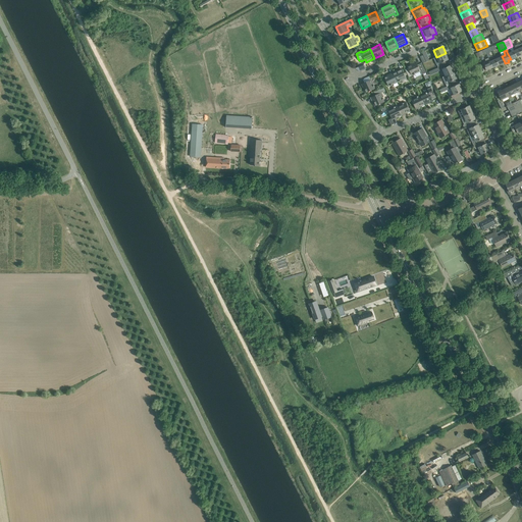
[(517,57),(514,51),(512,51),(512,50),(507,52),(511,59),(511,60),(515,59),(514,58),(517,57)]
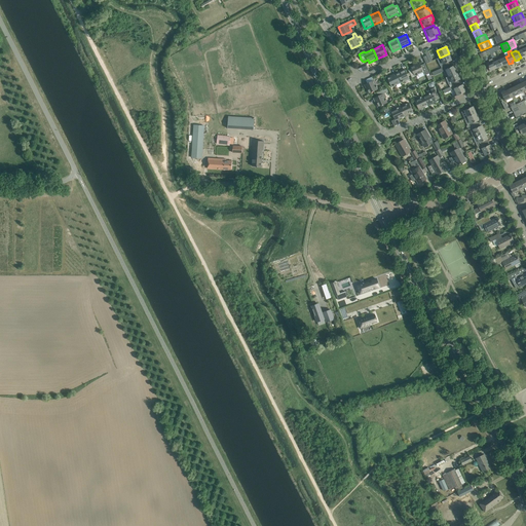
[(441,68),(451,64),(450,61),(452,60),(449,53),(440,58),(437,59),(441,68)]
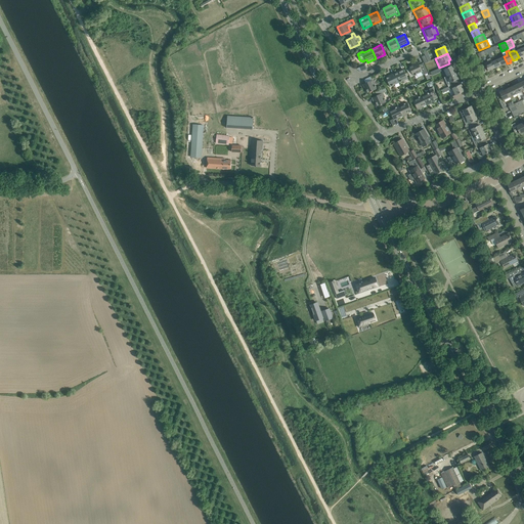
[(507,62),(504,56),(497,59),(500,64),(507,62)]
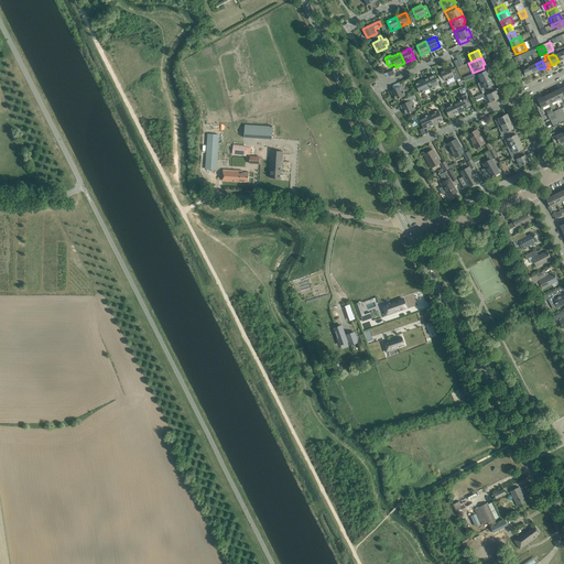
[(519,69),(521,75),(524,74),(525,76),(532,73),(528,64),(528,63),(523,65),(524,67),(519,69)]
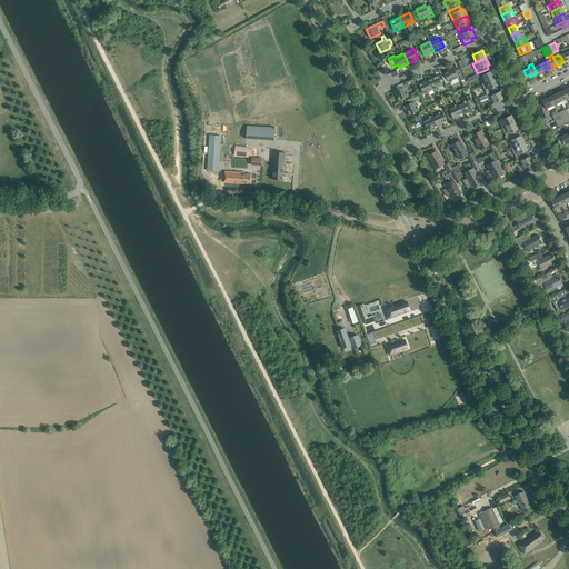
[(532,65),(537,73),(543,70),(540,65),(537,66),(536,63),(532,65)]
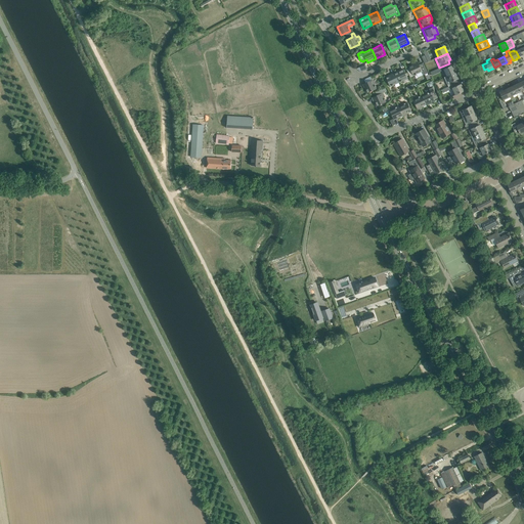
[(409,67),(409,69),(407,70),(410,77),(422,72),(424,75),(428,73),(424,63),(420,66),(418,62),(409,67)]
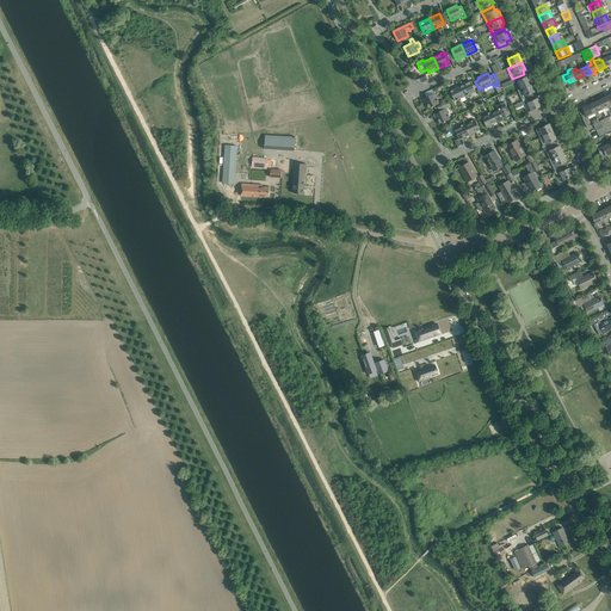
[(522,88),(531,84),(528,76),(525,78),(524,74),(512,79),(514,82),(514,84),(518,81),(522,88)]
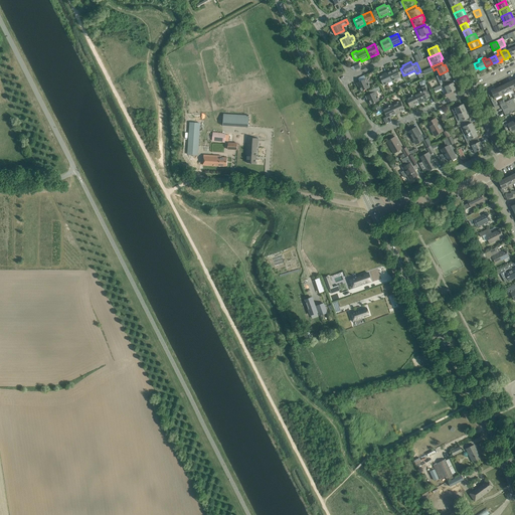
[(396,67),(387,71),(391,80),(400,76),(396,67)]
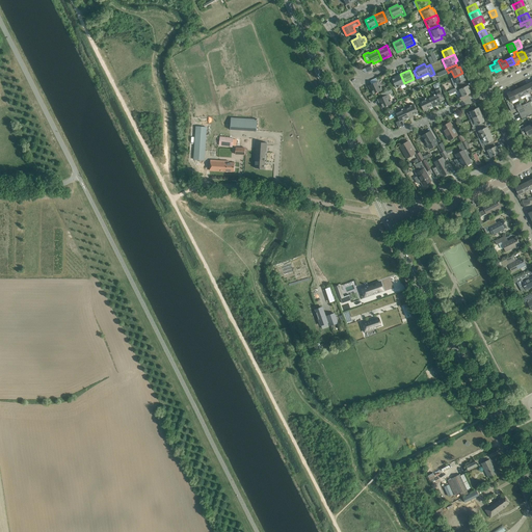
[(458,86),(464,83),(463,81),(466,80),(462,73),(454,77),(451,78),(455,88),(458,86)]
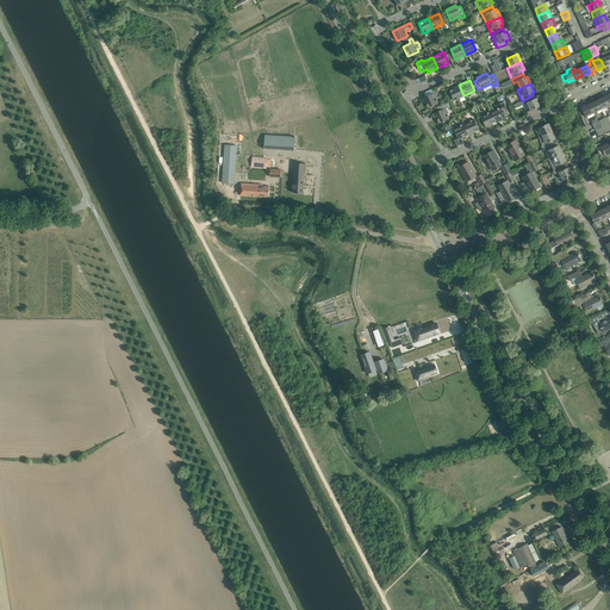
[(464,95),(459,85),(449,89),(454,100),(464,95)]
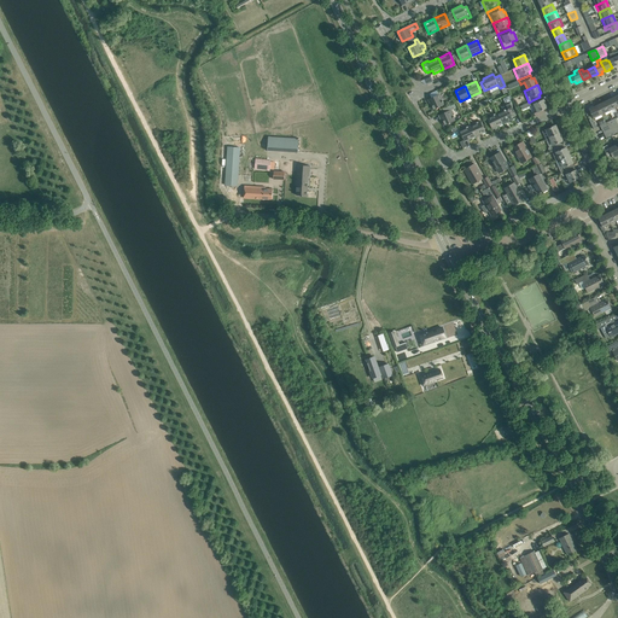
[(443,105),(438,94),(429,99),(433,110),(443,105)]
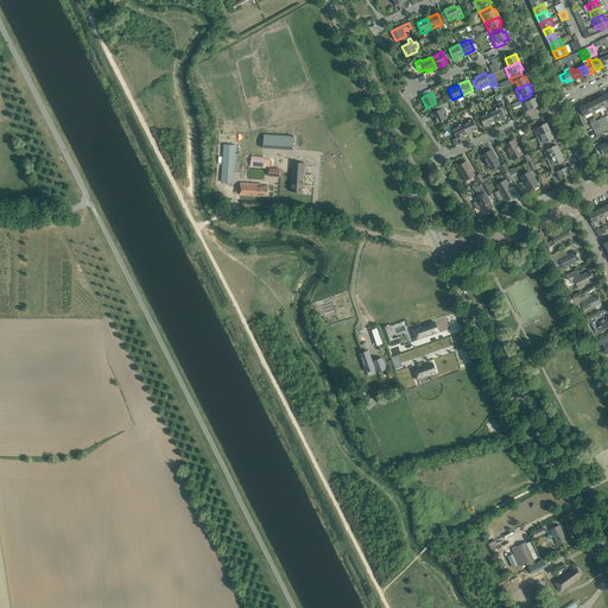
[(489,112),(494,122),(505,118),(504,115),(510,113),(507,107),(505,108),(504,106),(506,105),(504,100),(502,100),(500,95),(495,97),(498,102),(500,107),(489,112)]
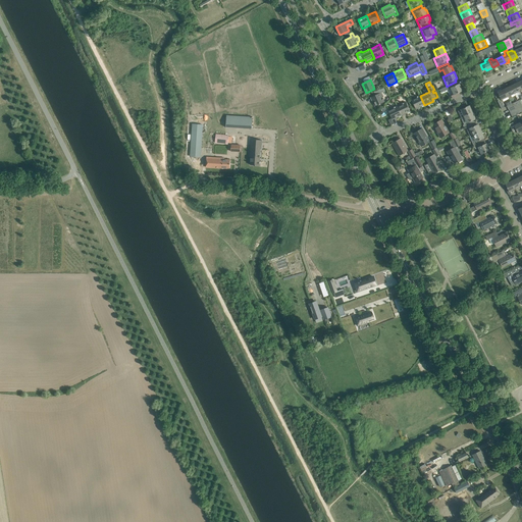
[(450,85),(454,94),(452,96),(453,98),(461,95),(460,92),(463,91),(460,84),(458,85),(456,82),(450,85)]
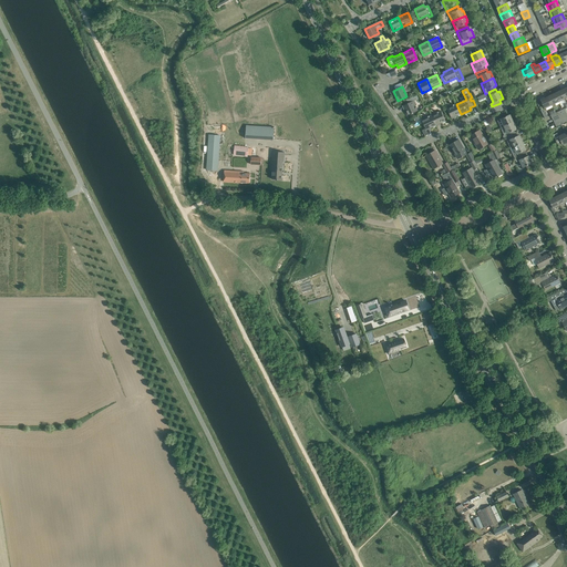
[(558,91),(554,92),(558,102),(566,98),(562,90),(558,91)]
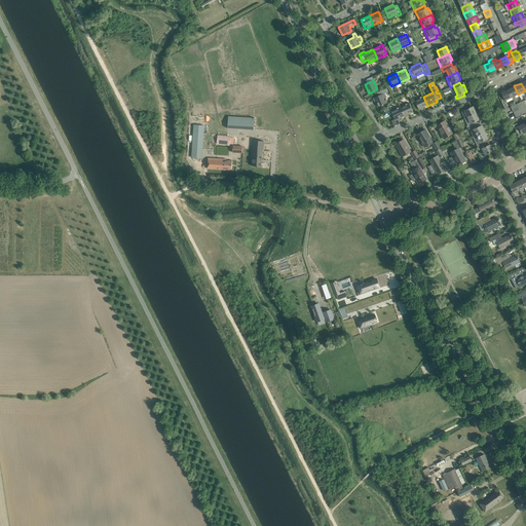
[(511,88),(508,89),(512,98),(518,95),(514,85),(511,87),(511,88)]
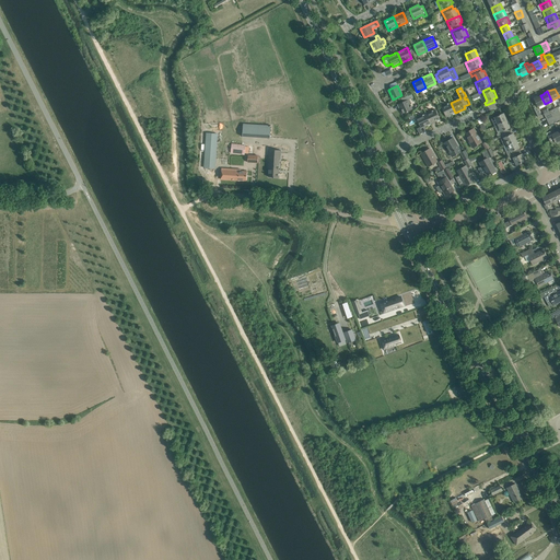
[(538,107),(545,104),(540,95),(538,97),(538,96),(534,97),(534,98),(538,107)]
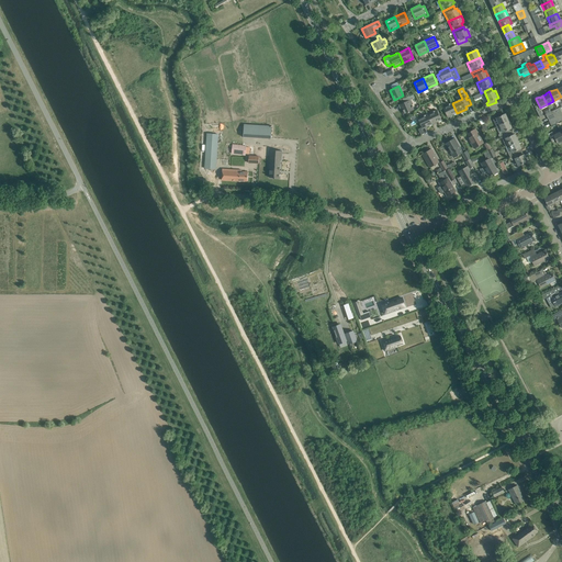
[(414,110),(409,100),(400,104),(404,114),(414,110)]
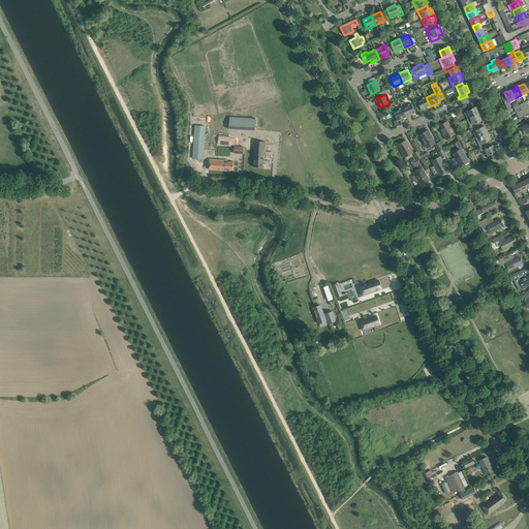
[(430,106),(426,97),(417,101),(422,111),(430,106)]
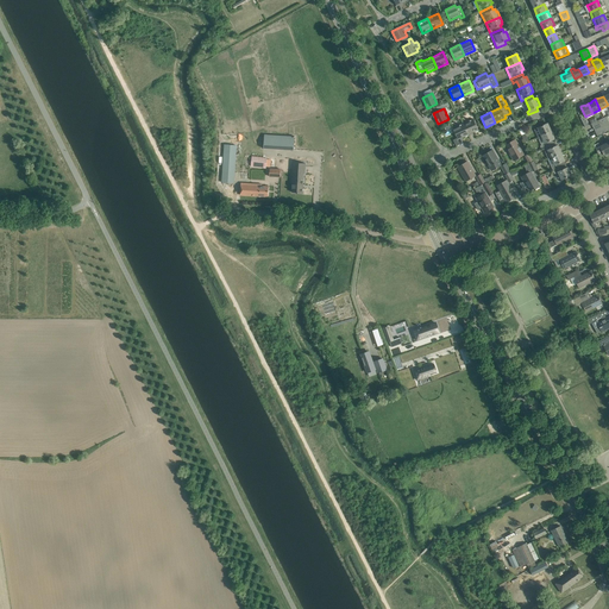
[(473,119),(463,124),(468,135),(478,130),(473,119)]
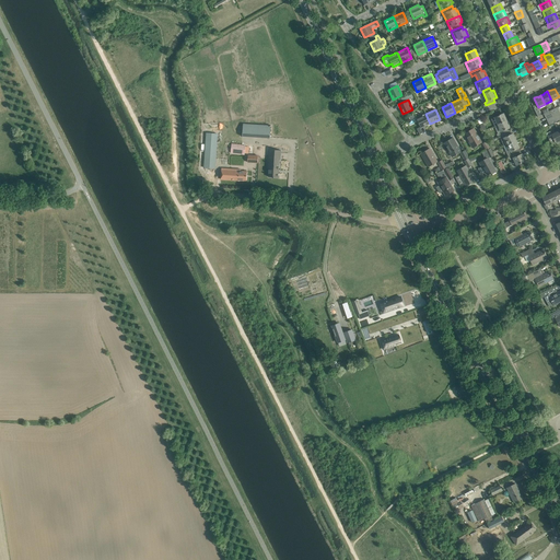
[(430,124),(426,114),(417,118),(421,128),(430,124)]
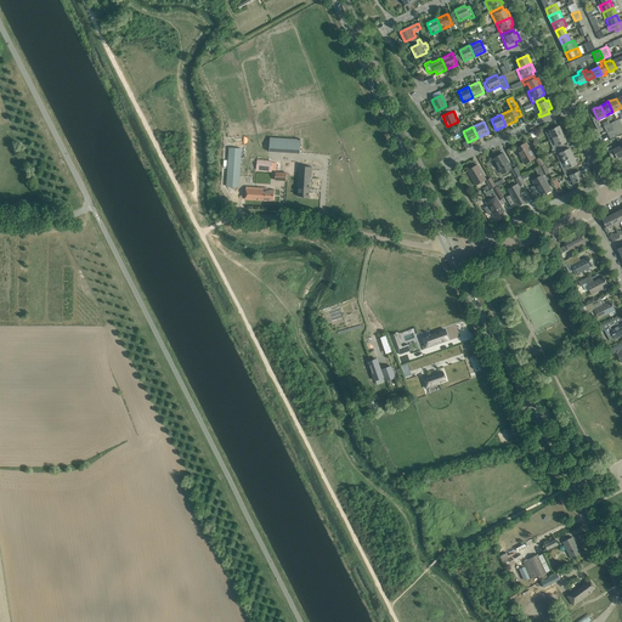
[(549,140),(563,134),(559,126),(549,130),(549,131),(547,133),(549,140)]
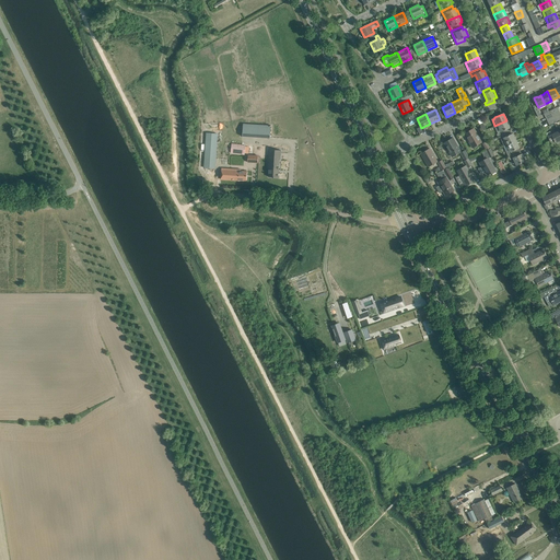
[(500,136),(510,131),(508,128),(510,128),(506,120),(494,126),(500,136)]
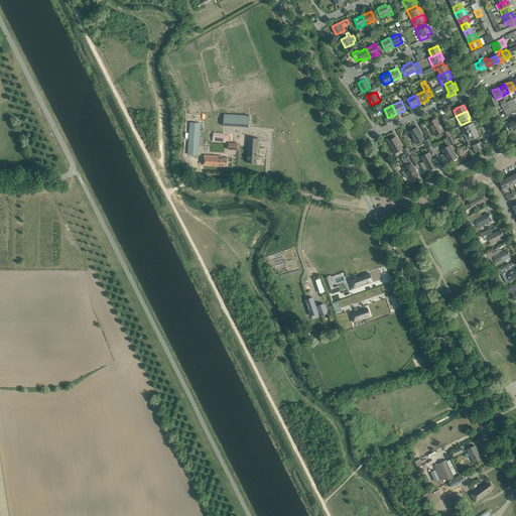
[(249,127),(250,116),(224,114),(224,126),(249,127)]
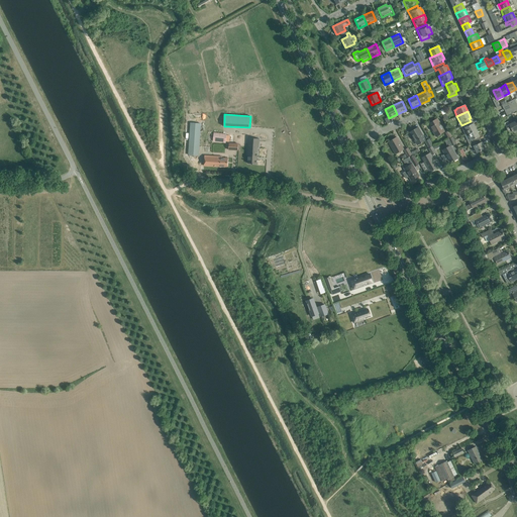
[(434,132),(436,136),(445,131),(437,118),(428,123),(429,124),(429,123),(434,132)]
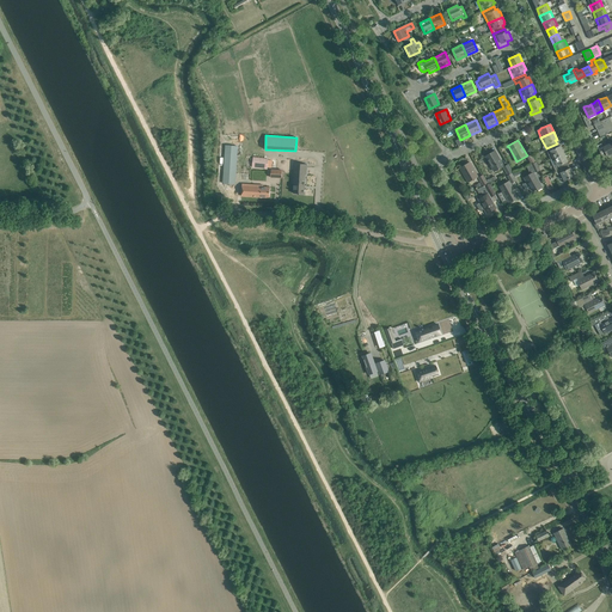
[(551,160),(564,154),(564,153),(563,150),(562,150),(561,146),(558,147),(557,144),(546,148),(551,160)]
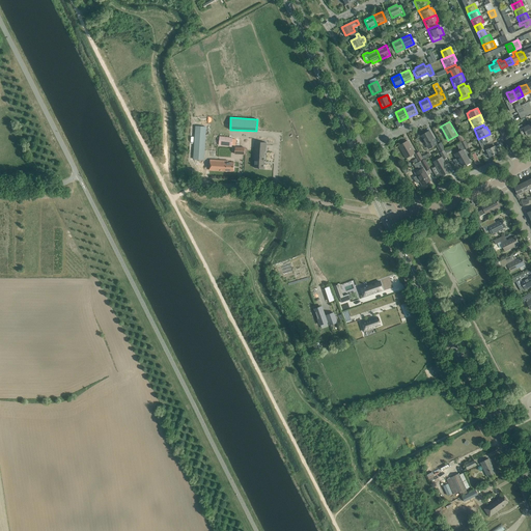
[(530,127),(530,124),(524,128),(523,126),(519,128),(523,135),(526,134),(527,135),(530,133),(530,134),(530,127)]
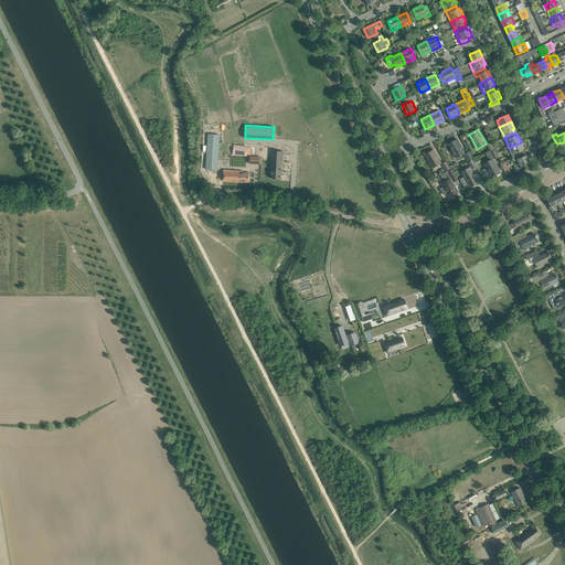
[(209,135),(206,169),(217,170),(219,135),(209,135)]
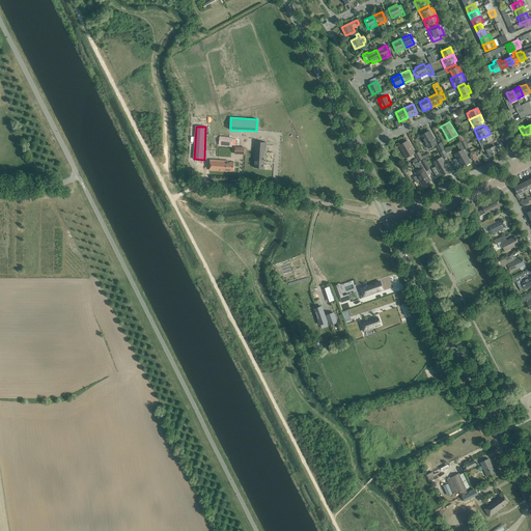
[(437,144),(429,131),(421,136),(428,148),(437,144)]
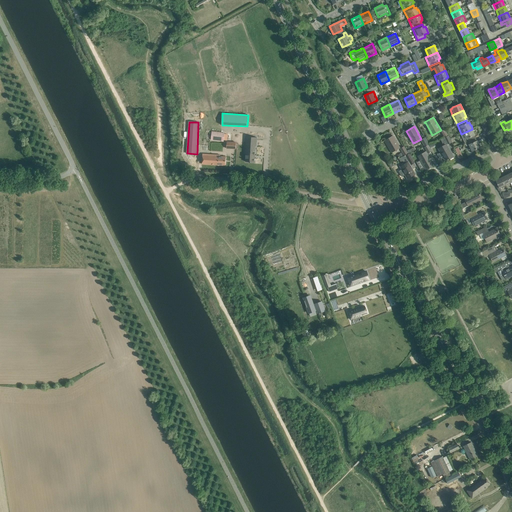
[(461,134),(465,143),(474,139),(473,136),(475,135),(472,129),(461,134)]
